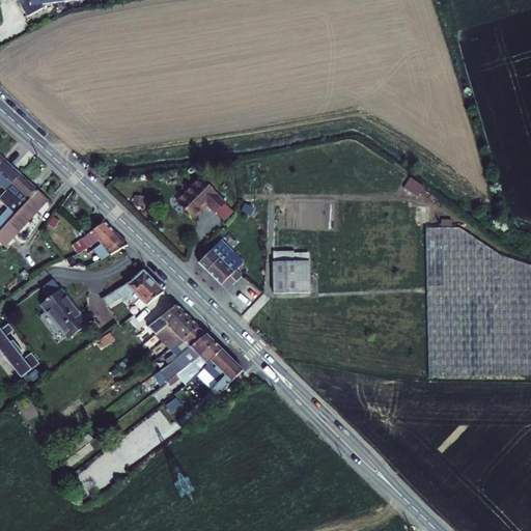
[(31,0),(38,15),(55,6),(54,2),(72,0),(31,0)]
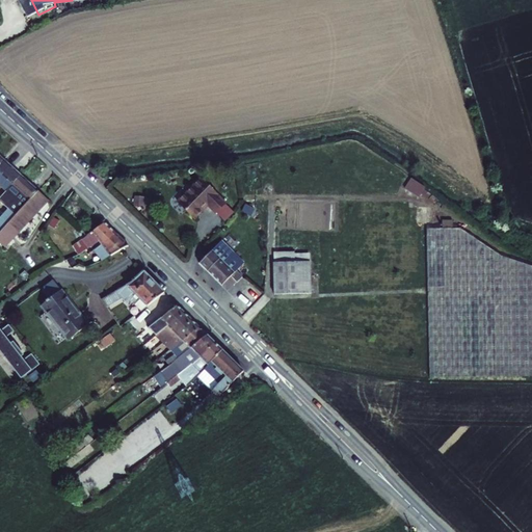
[(0,160),(0,185),(4,189),(21,170),(5,155),(0,160)]
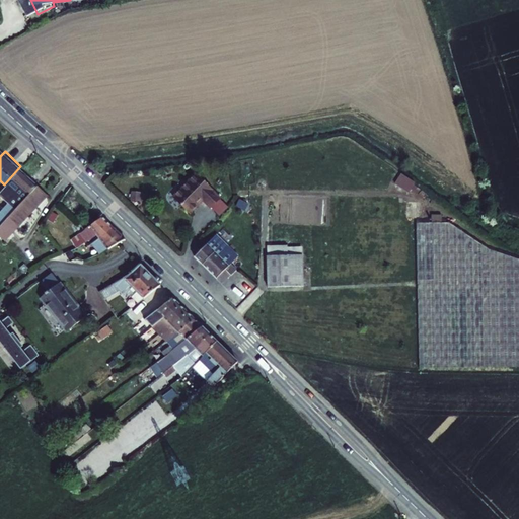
[(4,184),(0,189),(0,196),(1,198),(7,202),(0,209),(0,223),(36,184),(47,173),(42,169),(33,177),(20,166),(4,184)]
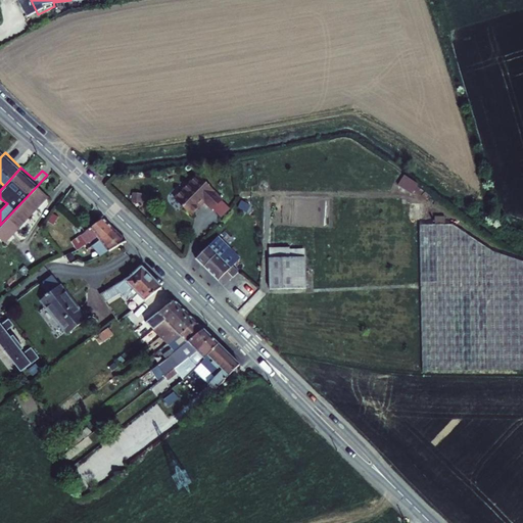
[(178,197),(194,214),(203,205),(202,204),(204,202),(206,200),(216,208),(225,200),(225,199),(202,175),(178,197)]
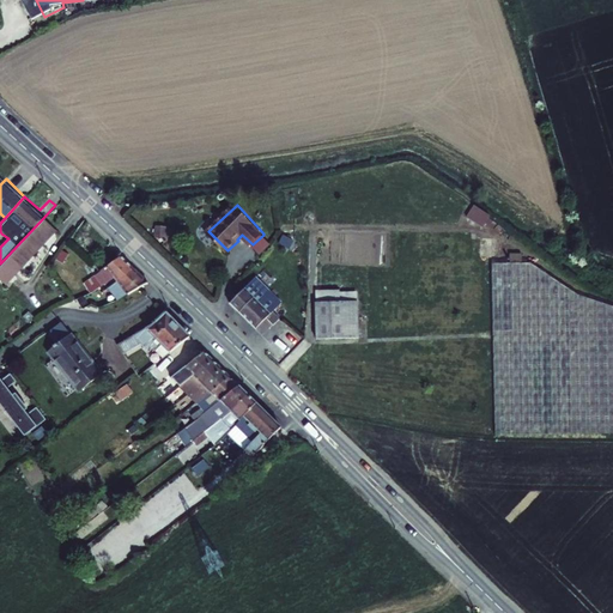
[(487,216),(478,208),(471,218),(480,225),(487,216)]
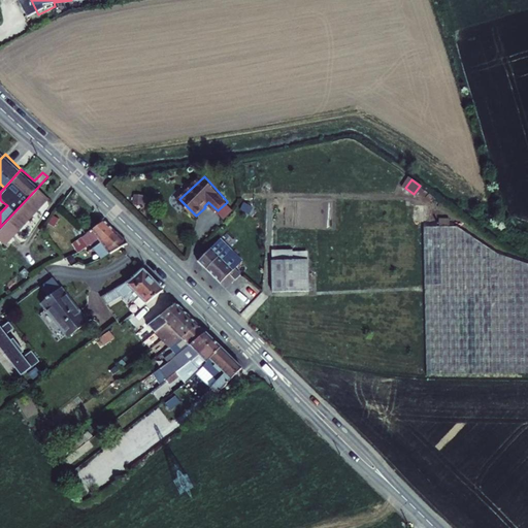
[(47,198),(37,188),(0,227),(0,241),(4,244),(12,234),(9,232),(14,227),(18,230),(47,198)]
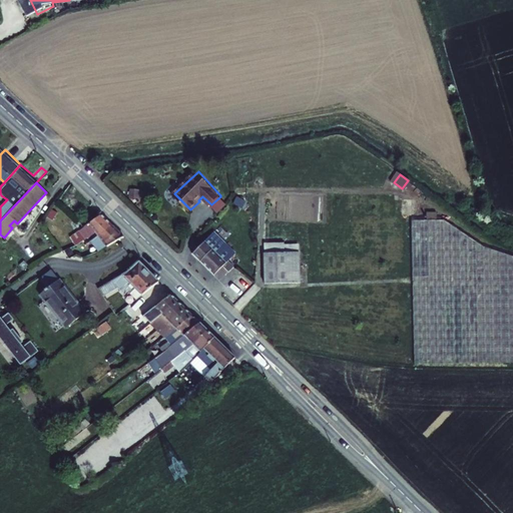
[(228,205),(220,196),(211,204),(220,213),(228,205)]
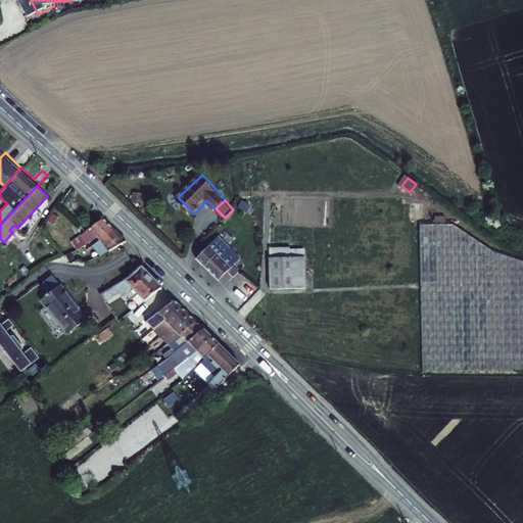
[(90,242),(98,236),(112,226),(110,224),(104,218),(83,234),(90,242)]
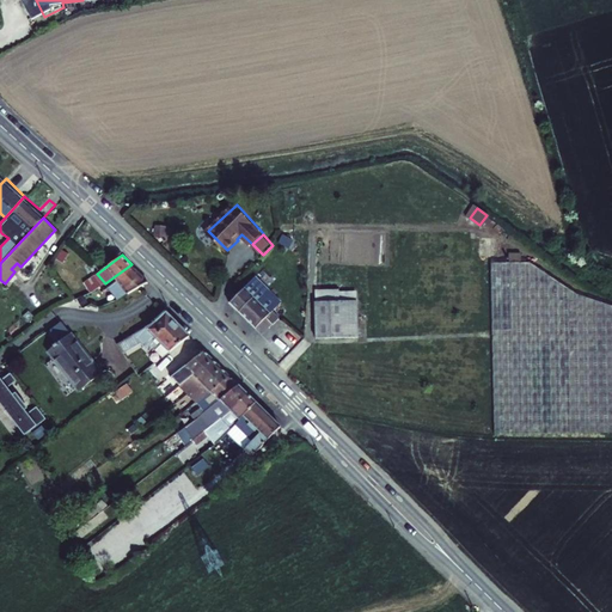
[(491,262),(494,433),(611,432),(611,301),(577,293),(530,261),(491,262)]
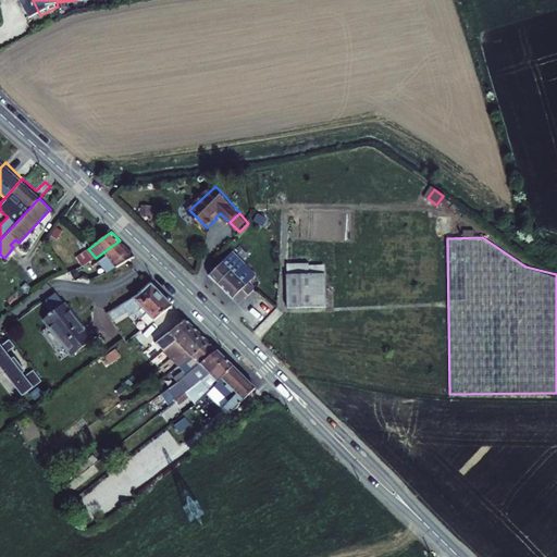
[(120,240),(104,251),(108,255),(123,244),(120,240)]
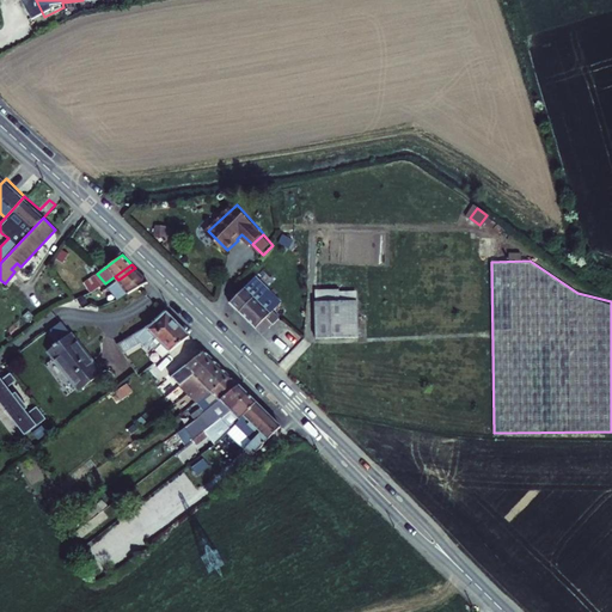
[(135,268),(118,280),(126,288),(115,294),(117,298),(146,280),(140,274),(135,268)]
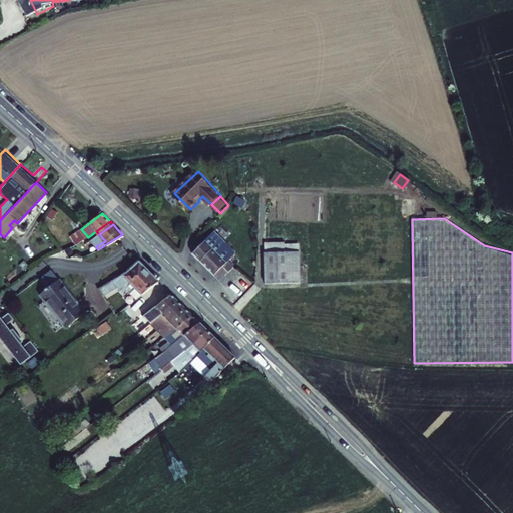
[(81,229),(71,237),(77,244),(88,237),(81,229)]
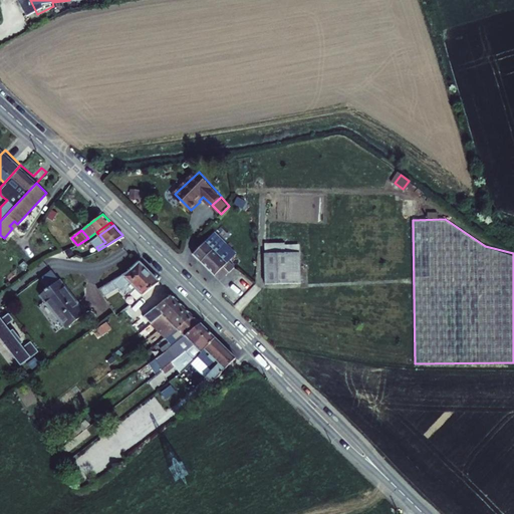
[(235,252),(223,240),(215,232),(194,253),(205,266),(218,280),(229,271),(230,272),(235,267),(229,260),(235,255),(235,252)]
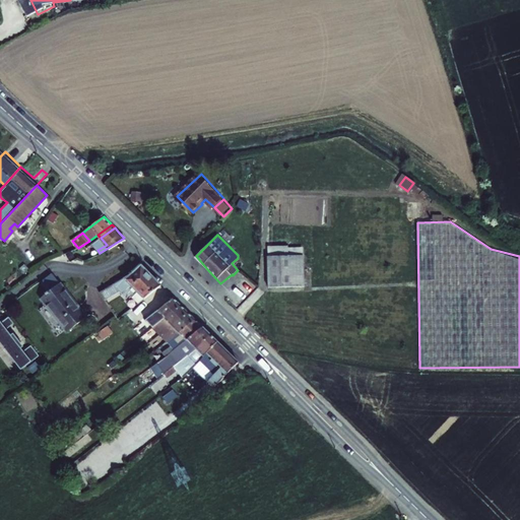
[(107,245),(101,238),(92,244),(98,250),(107,245)]
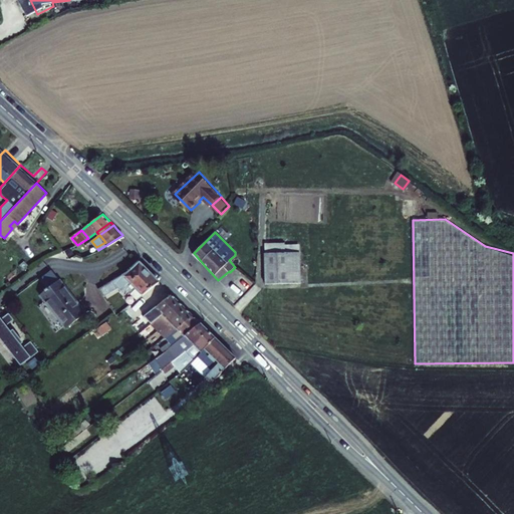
[(266,255),(265,285),(290,285),(290,255),(286,255),(286,248),(286,245),(267,245),(267,255),(266,255)]
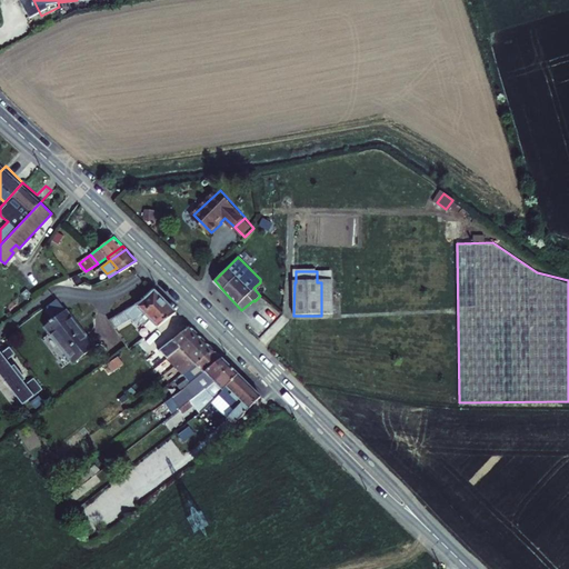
[(332,275),(317,275),(317,282),(321,282),(321,316),(332,316),(332,275)]
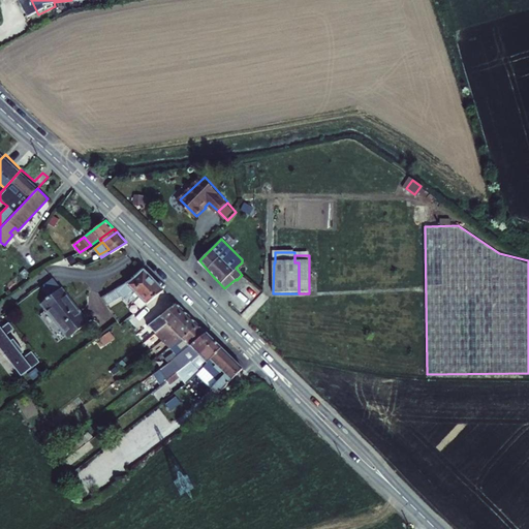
[(99,296),(105,304),(120,296),(123,299),(126,298),(129,294),(133,300),(139,307),(161,290),(152,279),(143,269),(127,281),(99,296)]
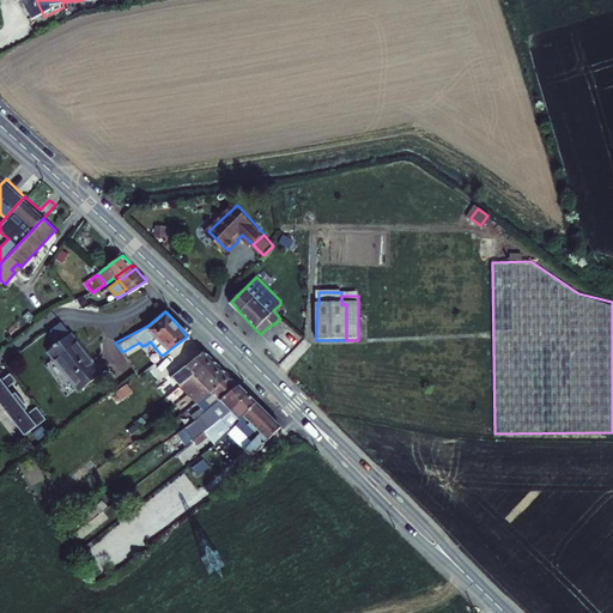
[(71,332),(47,351),(78,390),(103,372),(86,351),(71,332)]
